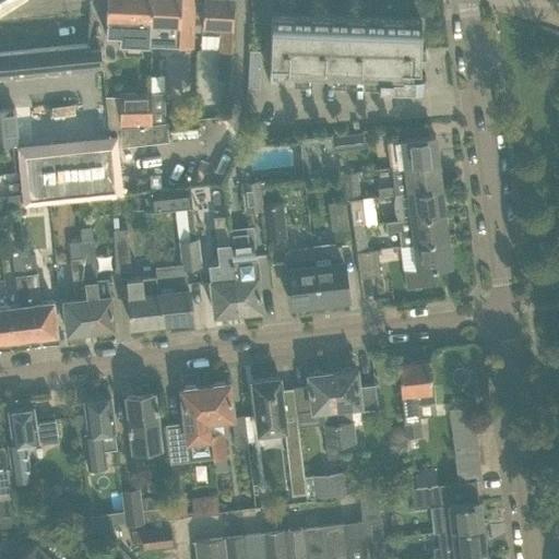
[(147,45),(149,23),(150,0),(106,0),(105,34),(118,35),(117,44),(147,45)]
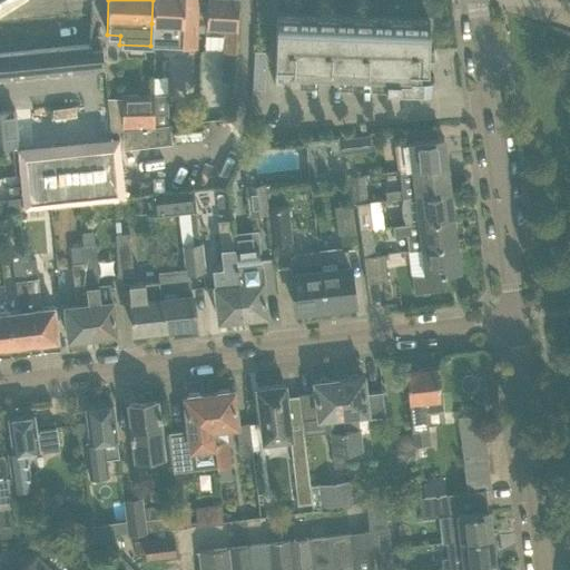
[(150,46),(195,48),(197,0),(153,0),(151,23),(150,46)]
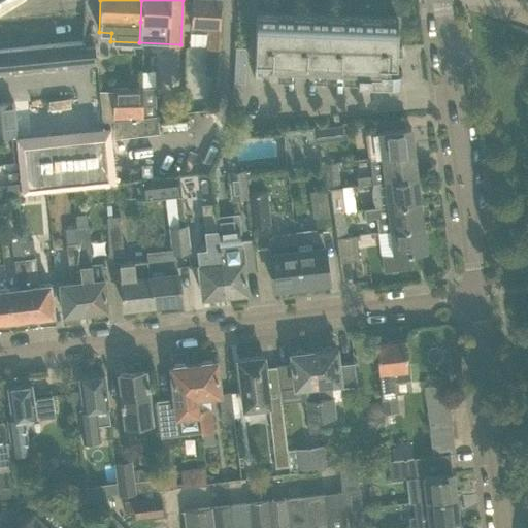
[(191,0),(189,44),(206,45),(204,74),(217,75),(220,0),(191,0)]
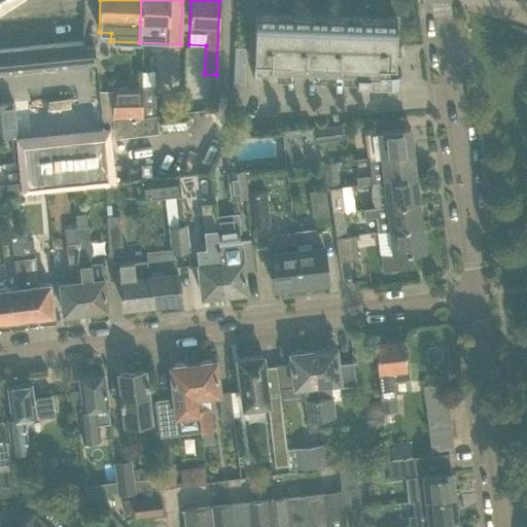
[(400,70),(388,70),(388,65),(395,66),(395,58),(401,57),(400,46),(396,47),(396,21),(255,15),(253,61),(262,61),(262,72),(356,76),(355,81),(399,83),(400,70)]
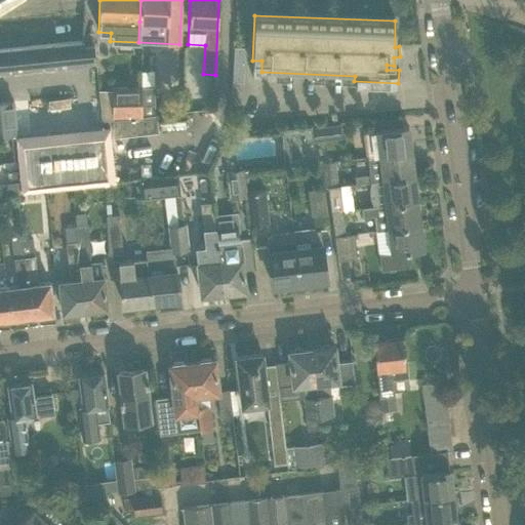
[(83,41),(79,41),(0,48),(0,72),(95,63),(93,43),(83,44),(83,41)]
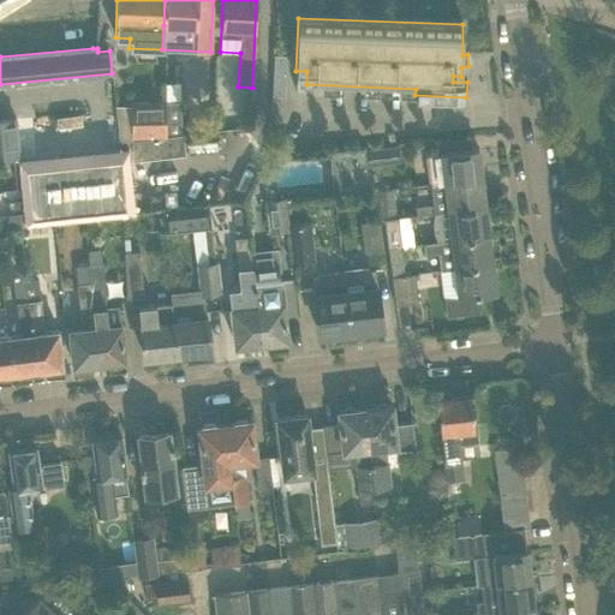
[(272,95),(284,96),(286,55),(274,54),(272,95)]
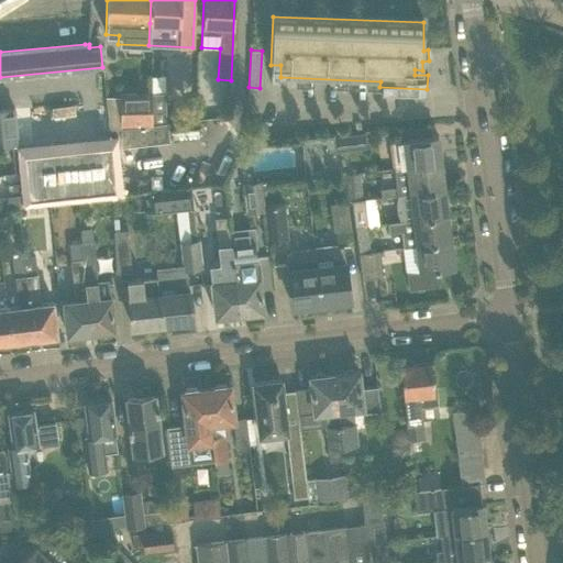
[(151,94),(152,124),(166,123),(165,92),(151,94)]
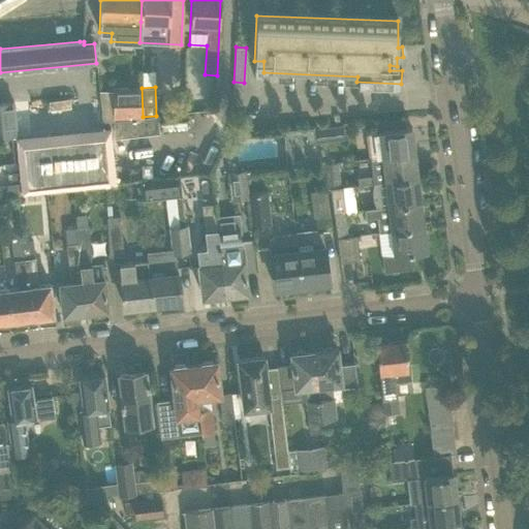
[(142,88),(115,88),(116,120),(143,117),(142,88)]
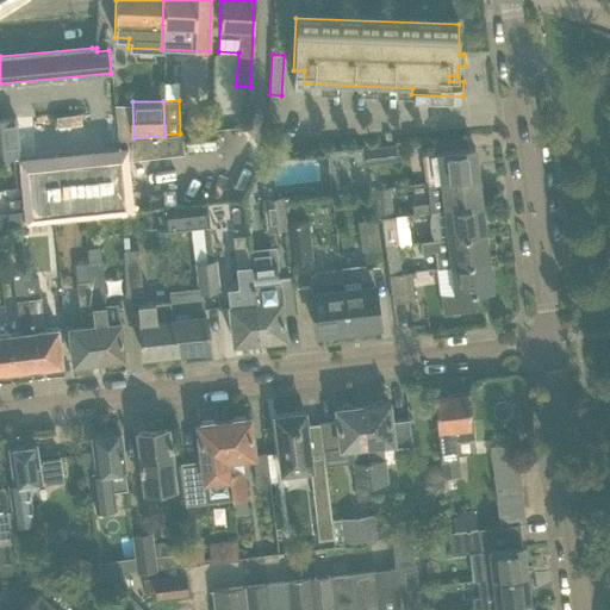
[(13,118),(0,119),(0,156),(4,156),(17,155),(13,118)]
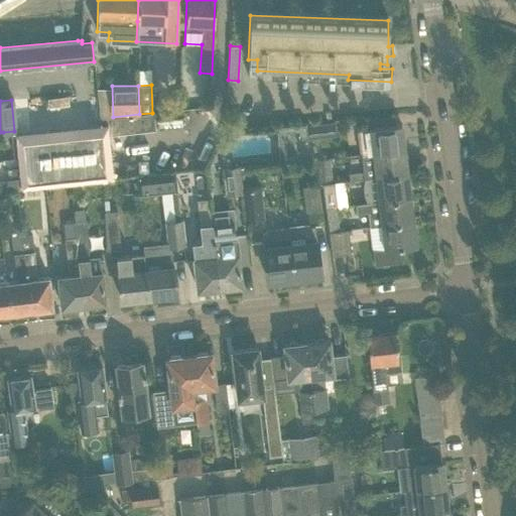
[(139,114),(113,117),(110,117),(111,134),(155,130),(153,113),(152,113),(139,114)]
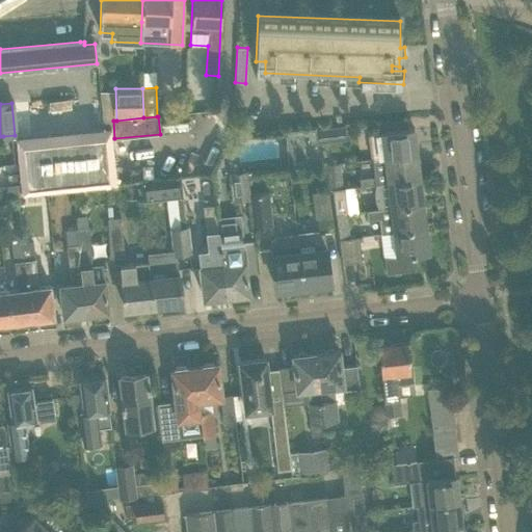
[(162,123),(163,132),(188,130),(187,121),(162,123)]
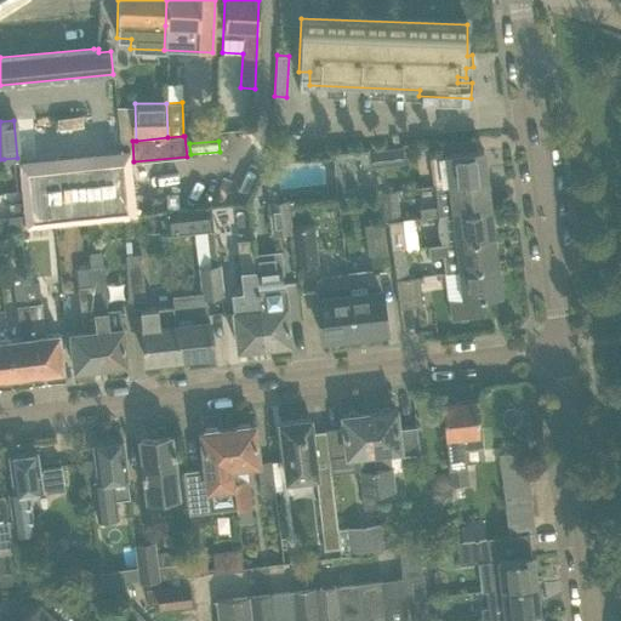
[(372,152),(374,166),(406,163),(404,147),(372,152)]
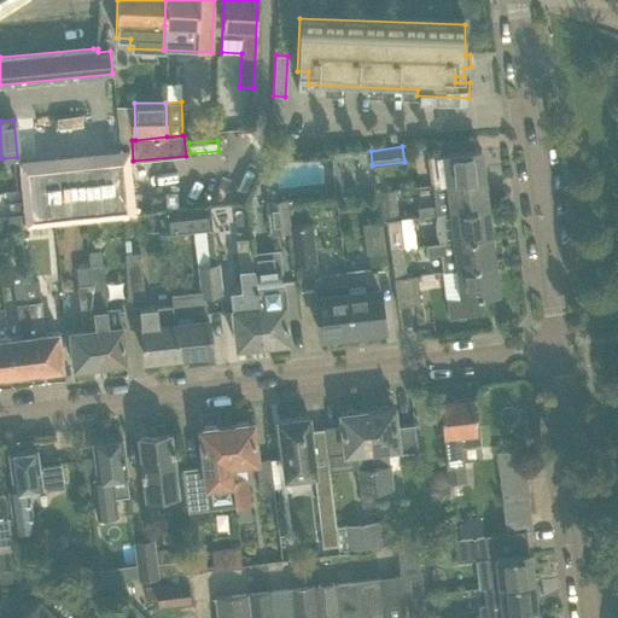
[(128,150),(42,159),(18,162),(22,190),(23,202),(25,226),(25,227),(134,215),(128,150)]
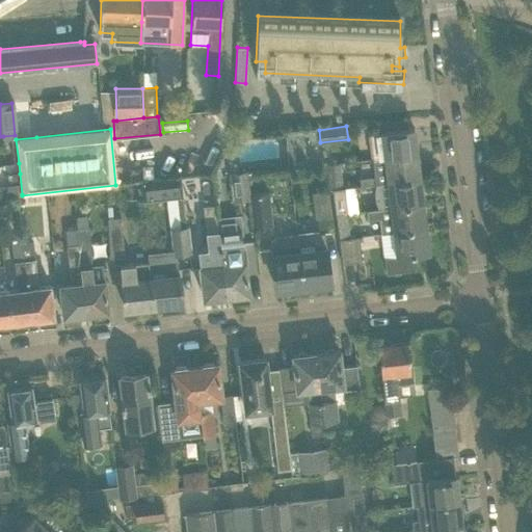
[(417,154),(414,129),(373,133),(376,159),(417,154)]
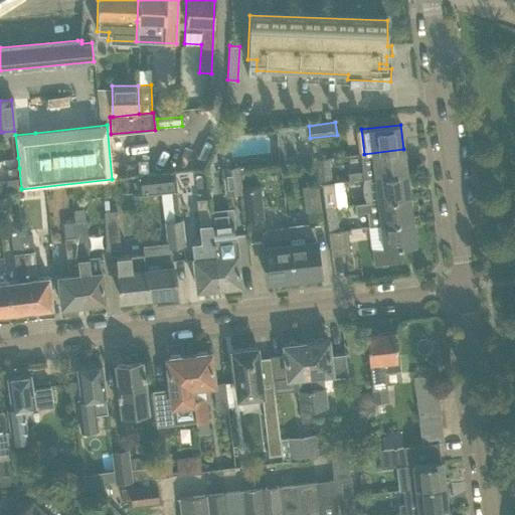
[(313,158),(310,138),(309,126),(281,129),(285,162),(313,158)]
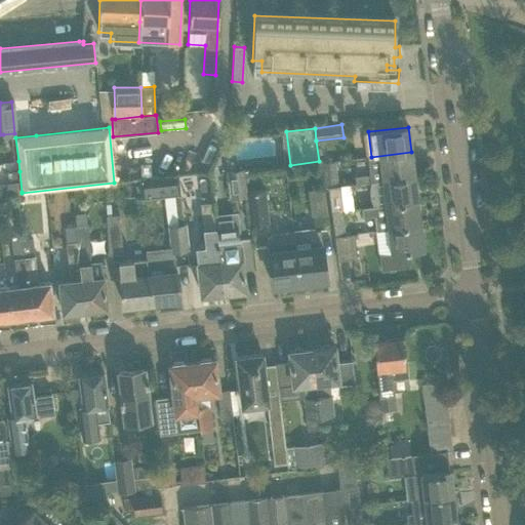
[(411,152),(371,157),(366,157),(369,182),(413,175),(411,152)]
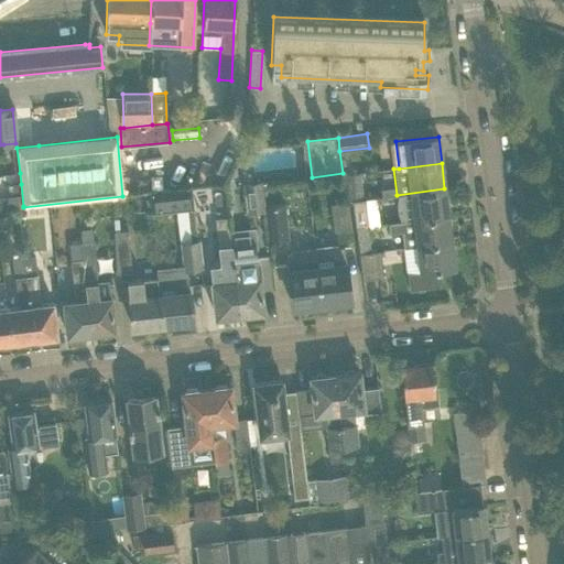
[(136,164),(136,182),(162,182),(162,164),(136,164)]
